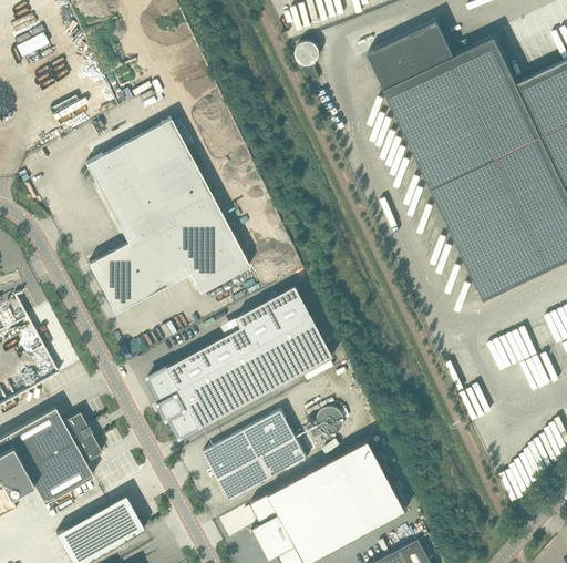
[(384,91),(338,113),(497,451),(543,430),(547,440),(566,430),(566,307),(549,270),(566,262),(566,191),(565,185),(566,184),(566,60),(517,85),(495,38),(454,57),(437,22),(368,54),(384,91)]
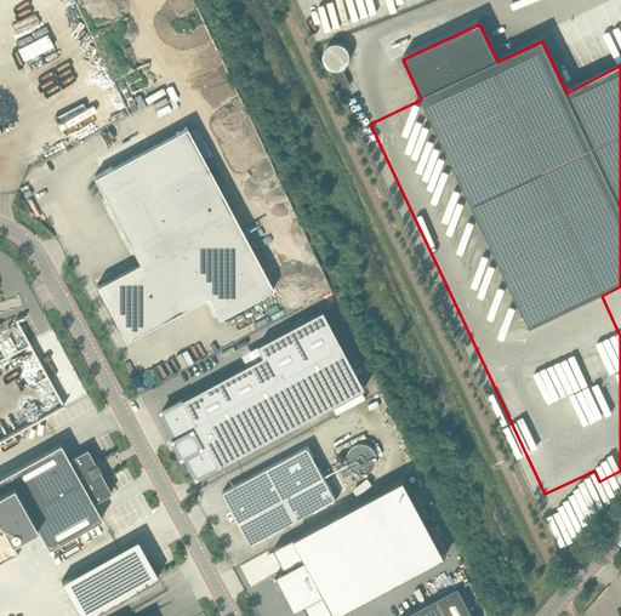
[(328,49),(325,70),(341,73),(345,50),(328,49)]
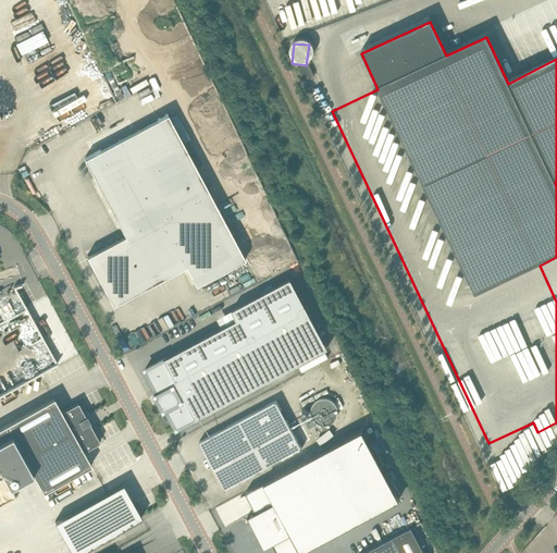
[(186,269),(196,289),(245,262),(168,118),(84,162),(125,240),(87,259),(113,308),(186,269)]
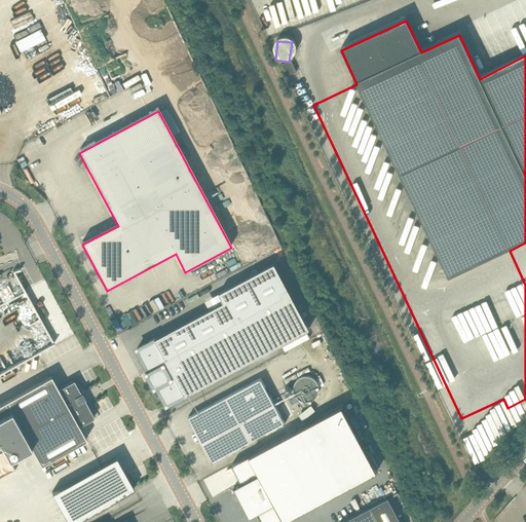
[(167,408),(309,332),(274,266),(219,296),(224,305),(138,351),(150,374),(148,375),(155,389),(157,388),(167,408)]
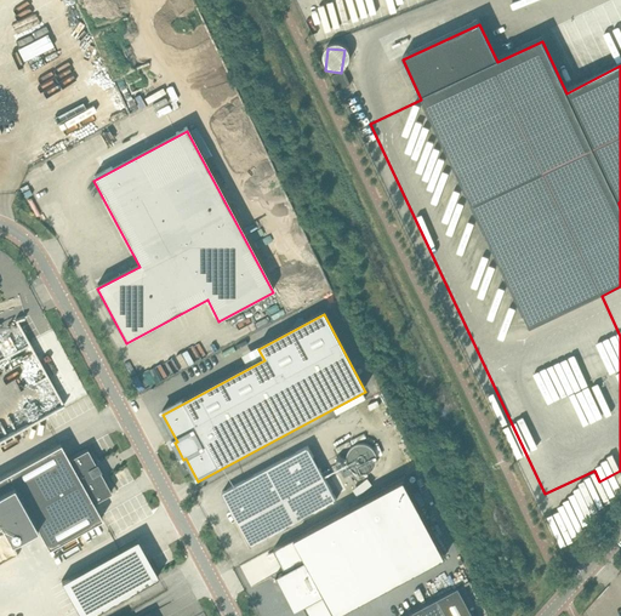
[(95,466),(87,452),(69,462),(61,446),(0,480),(0,525),(11,546),(36,531),(49,552),(102,523),(93,507),(112,496),(102,479),(100,480),(97,475),(101,474),(97,467),(93,468),(92,467),(95,466)]
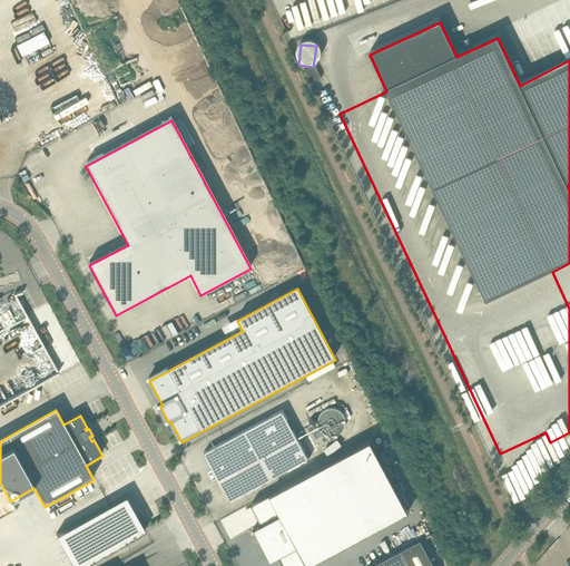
[(204,456),(231,506),(310,464),(283,413),(204,456)]
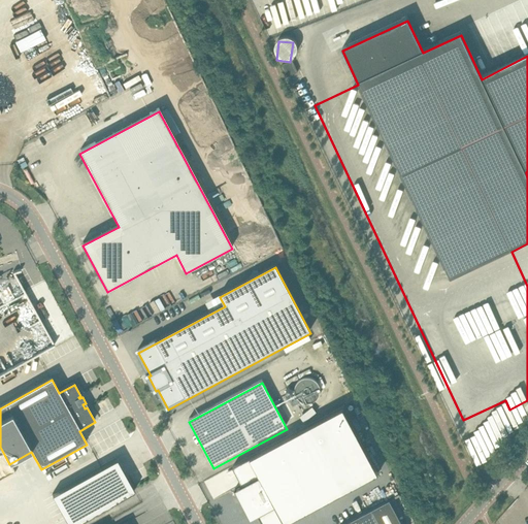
[(287,407),(282,411),(289,424),(294,421),(287,407)]
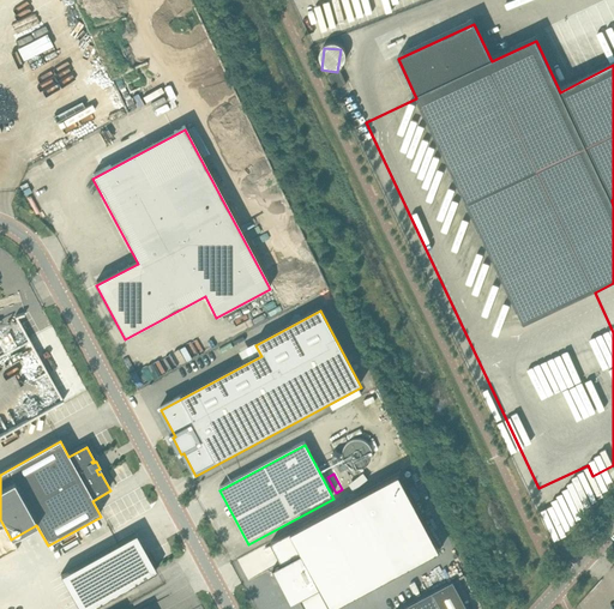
[(292,535),(271,546),(282,567),(274,572),(281,584),(283,583),(288,592),(286,594),(292,606),(301,601),(305,608),(336,608),(440,554),(399,477),(292,535)]
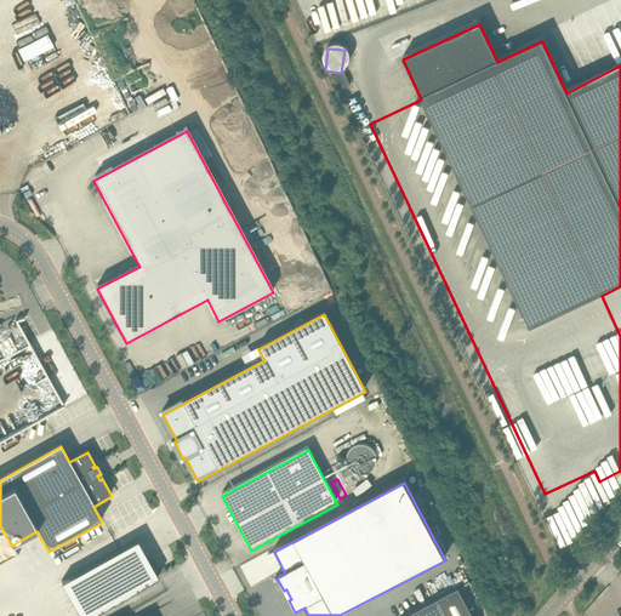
[(137,543),(61,586),(78,615),(95,615),(158,581),(137,543)]
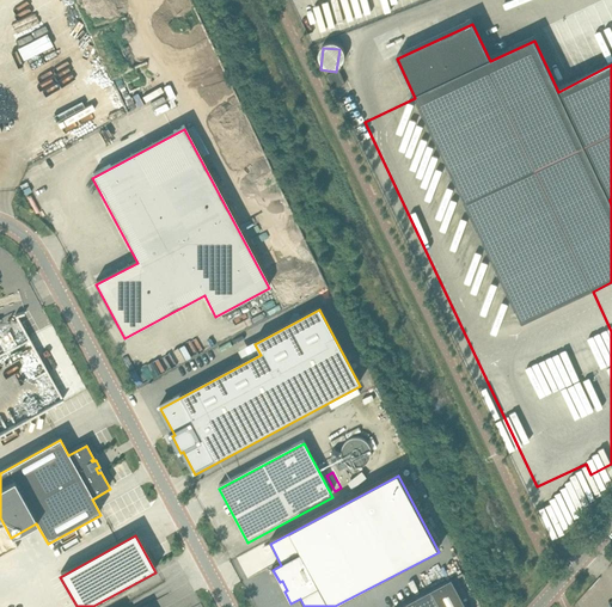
[(465,606),(452,582),(405,606),(465,606)]
